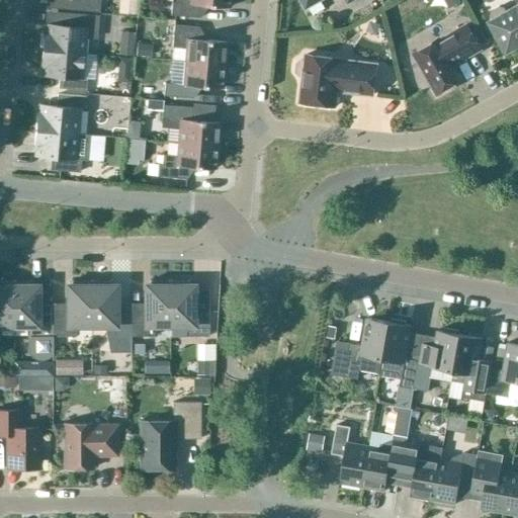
[(64,0),(64,8),(92,11),(98,11),(99,0),(64,0)]
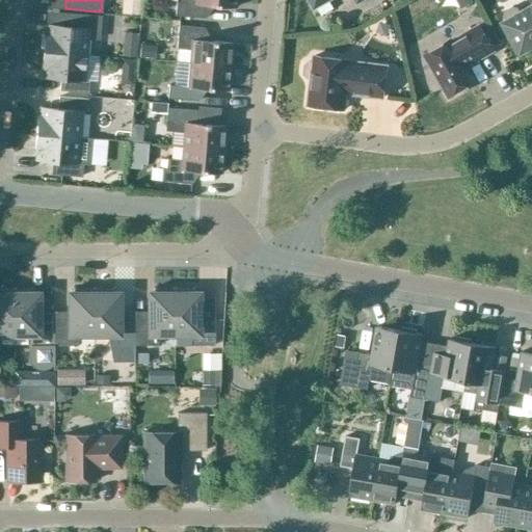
[(124,0),(124,14),(140,15),(140,0),(124,0)]
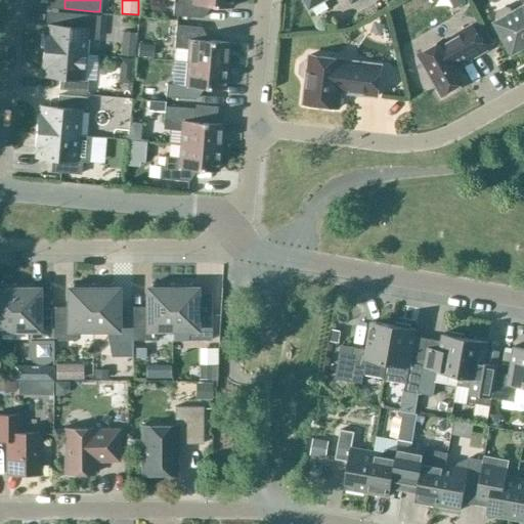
[(231,0),(176,0),(176,4),(172,3),(171,16),(202,18),(203,6),(231,8),(231,0)]
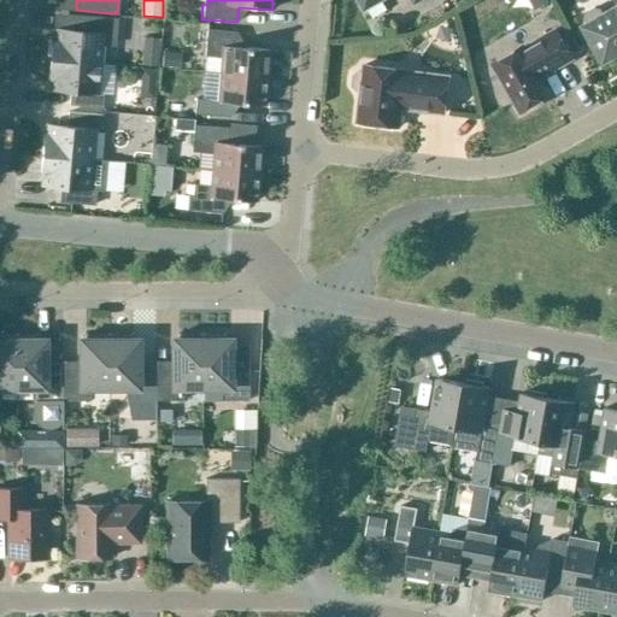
[(357,0),(364,11),(381,0),(410,0),(413,5),(421,0),(357,0)]
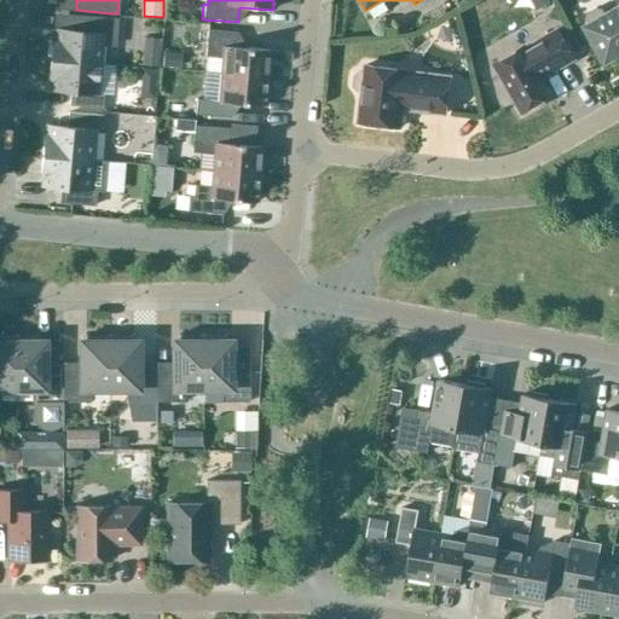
[(588,27),(584,29),(605,64),(618,56),(618,7),(606,16),(602,11),(596,9),(586,15),(585,22),(588,27)]
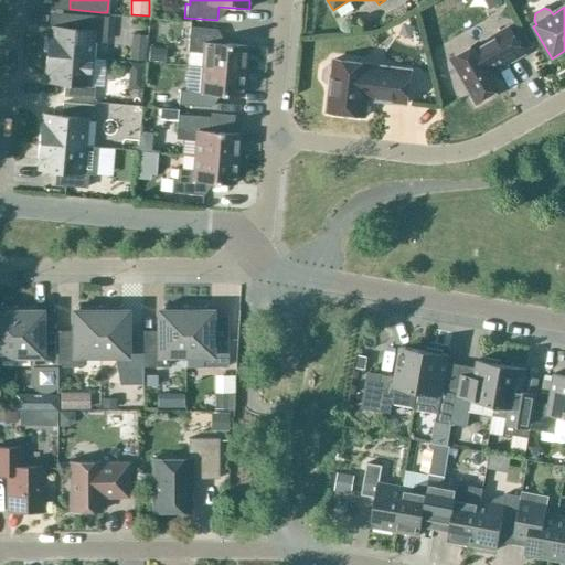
[(48,36),(45,55),(88,59),(91,42),(105,43),(107,19),(100,19),(70,16),(68,29),(52,28),(51,36),(48,36)]
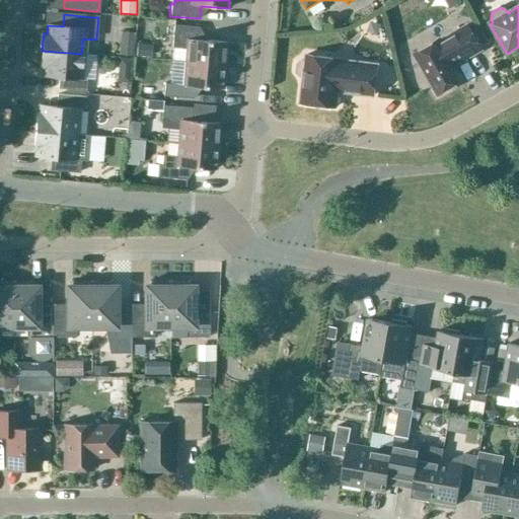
[(184,63),(224,66),(226,43),(198,41),(199,28),(173,25),(171,48),(186,50),(184,63)]
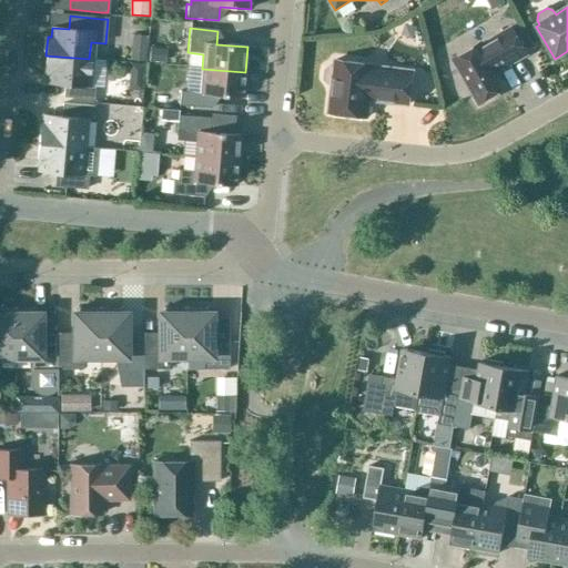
[(453,60),(478,104),(506,89),(497,72),(526,56),(510,29),(482,46),(480,44),(453,60)]
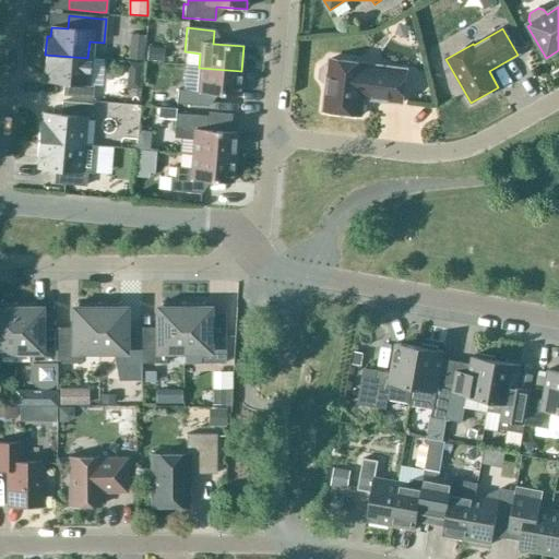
[(144,46),(132,45),(131,59),(143,60),(144,46)]
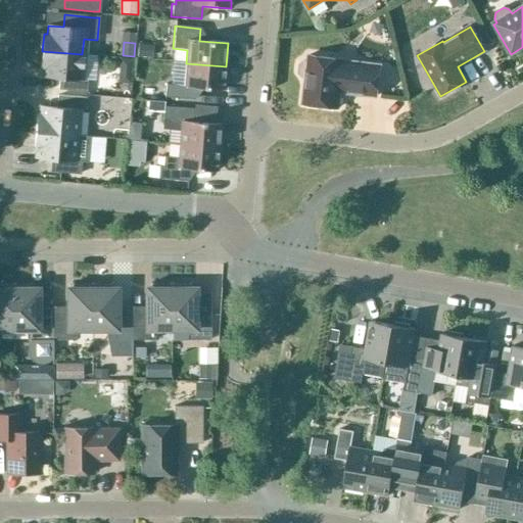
[(149,57),(150,44),(138,43),(137,56),(149,57)]
